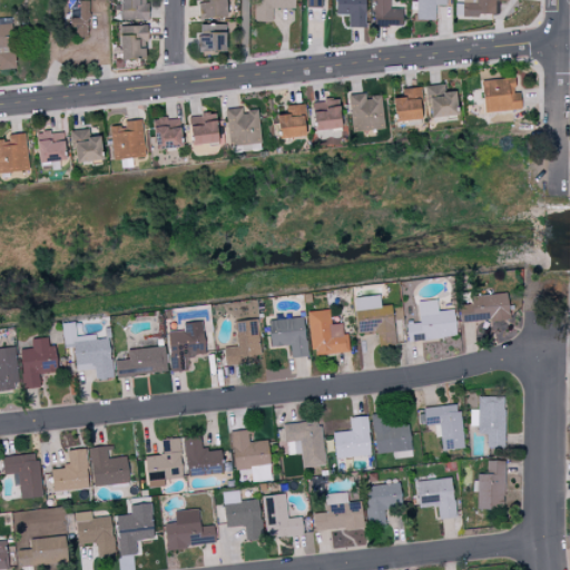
[(89,37),(89,0),(78,0),(79,15),(70,15),(70,29),(76,28),(76,37),(89,37)]
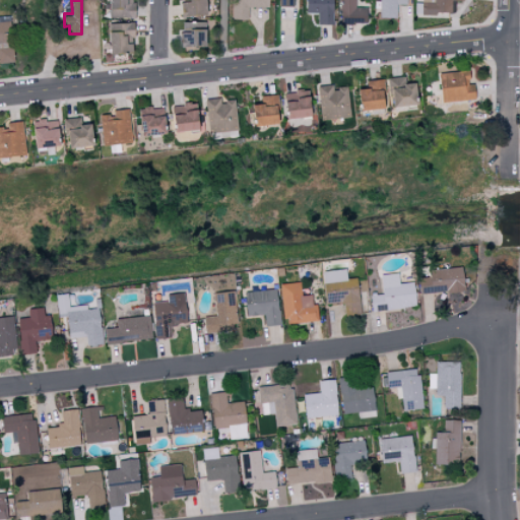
[(135,18),(135,0),(112,0),(112,17),(135,18)]
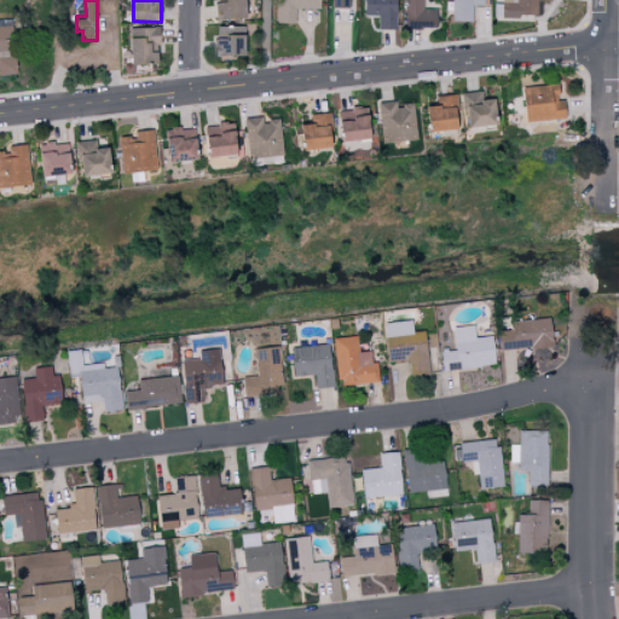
[(219,0),(220,19),(249,18),(247,0),(219,0)]
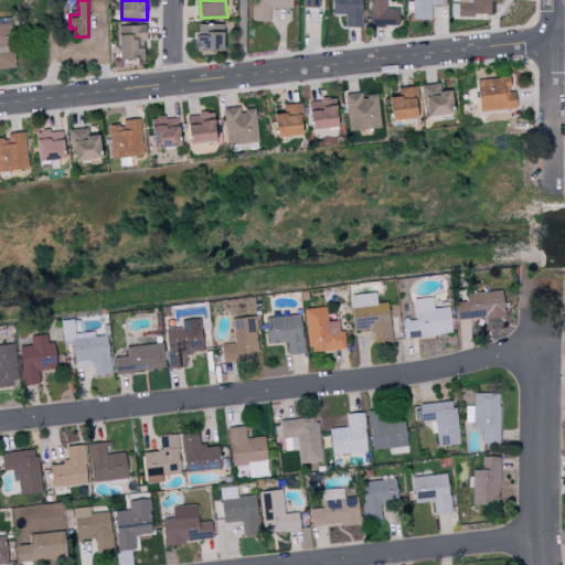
[(253,0),(254,21),(269,22),(270,8),(292,8),(292,0),(253,0)]
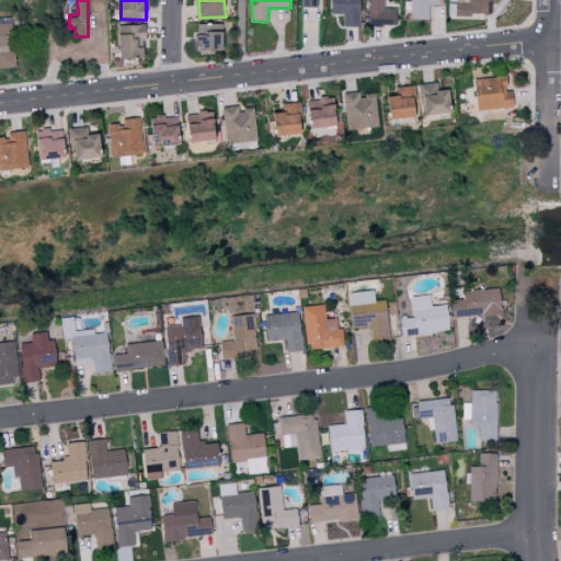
[(343,26),(362,26),(361,0),(331,0),(332,14),(343,14),(343,26)]
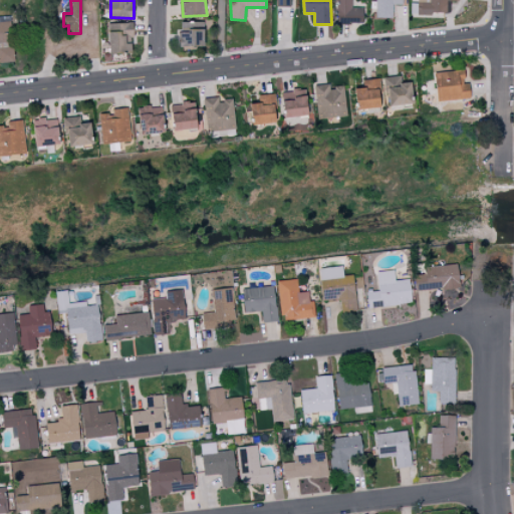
[(337,0),(337,23),(363,23),(363,7),(352,7),(351,0),(337,0)]
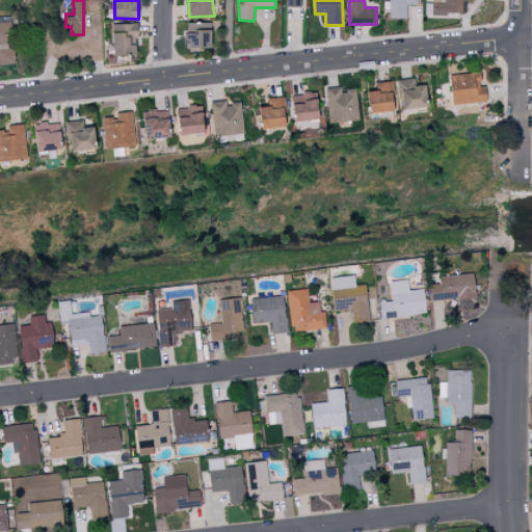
[(407,18),(407,4),(418,4),(418,0),(389,0),(389,18),(407,18)]
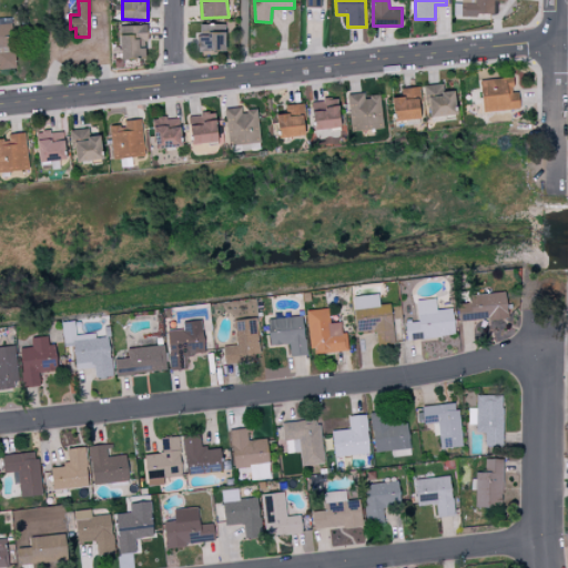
[(501,0),(508,0),(507,0),(462,0),(463,3),(454,3),(454,14),(495,14),(495,0),(501,0)]
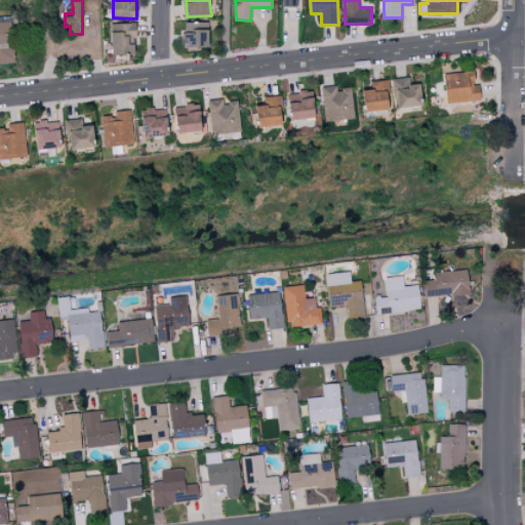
[(0,64),(14,63),(12,16),(0,16),(0,64)]
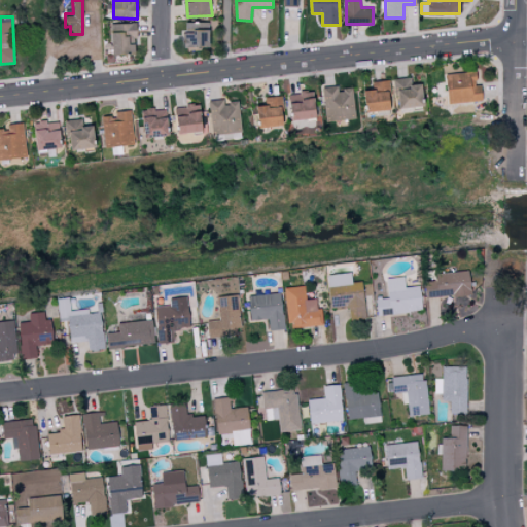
[(211,46),(211,22),(186,22),(186,47),(211,46)]
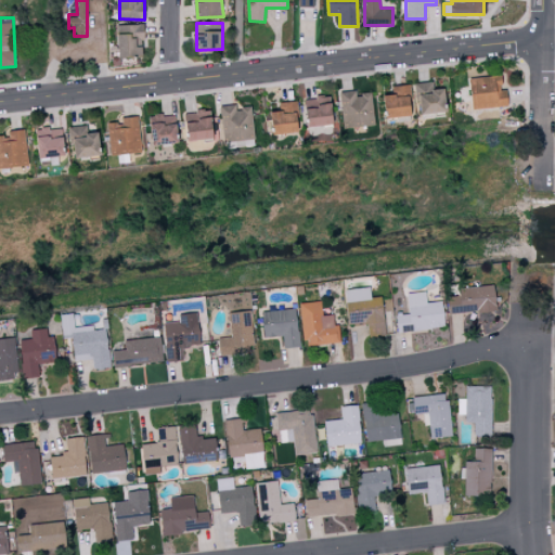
[(119,25),(119,57),(145,57),(144,24),(119,25)]
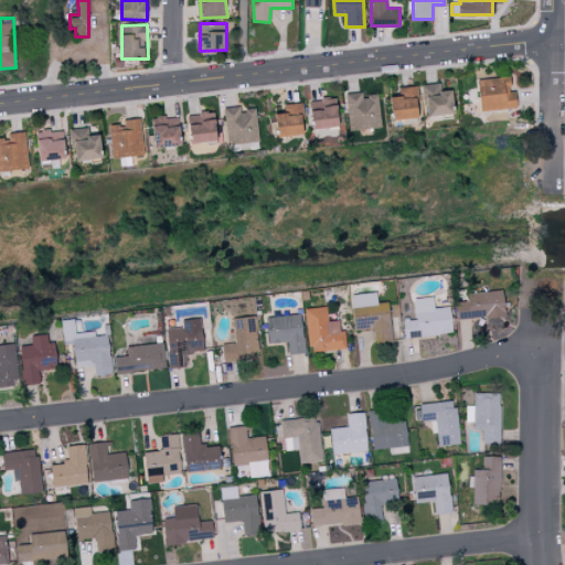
[(482,113),(518,107),(515,89),(513,91),(511,76),(478,81),(482,113)]
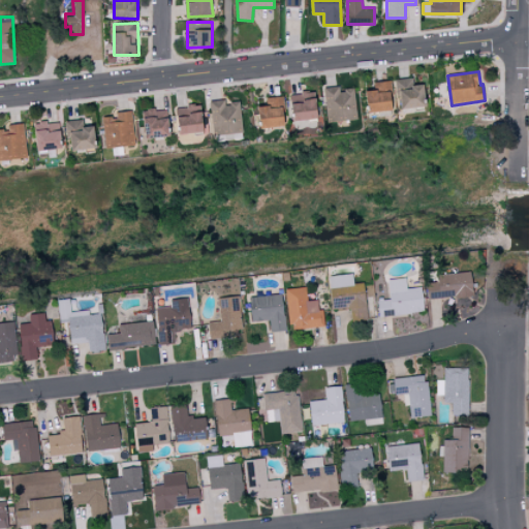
[(427,106),(425,85),(413,86),(412,79),(398,80),(400,109),(427,106)]
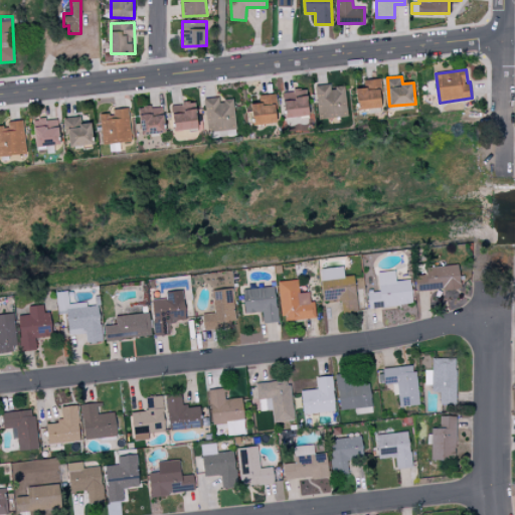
[(359,110),(384,108),(381,78),(363,80),(364,88),(357,89),(359,110)]
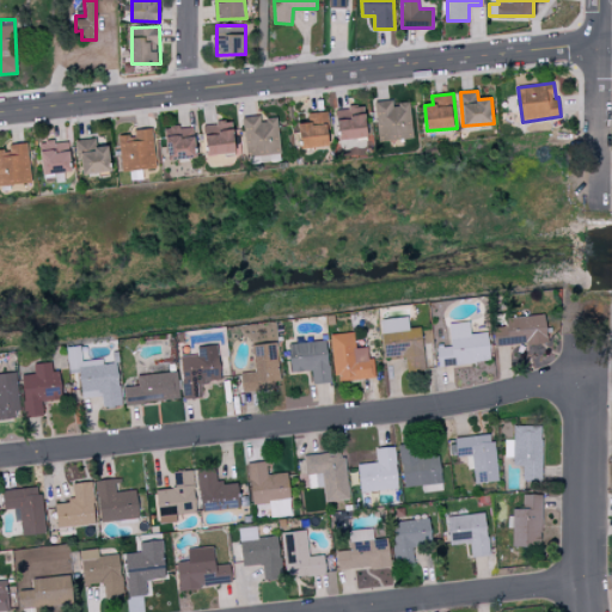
[(374,102),(380,142),(414,138),(410,102),(393,104),(392,99),(374,102)]
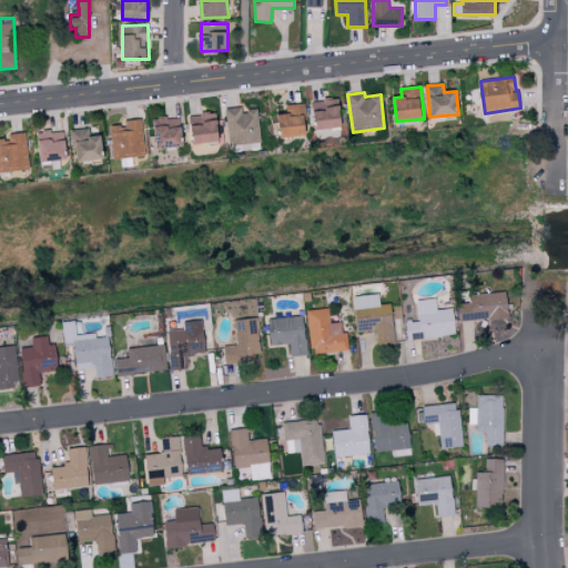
[(343,128),(342,99),(314,101),(315,129),(343,128)]
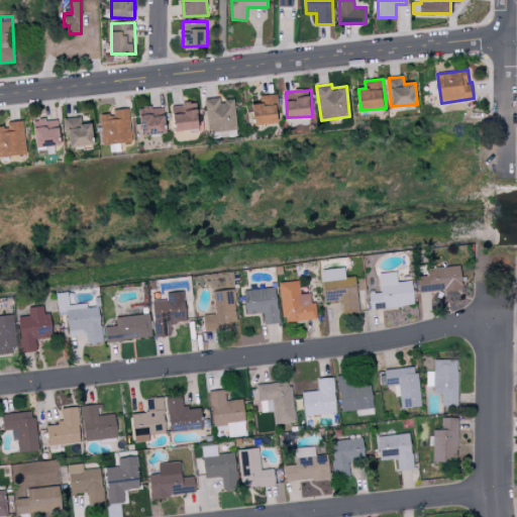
[(261,95),(261,104),(254,104),(255,125),(280,123),(278,95),(261,95)]
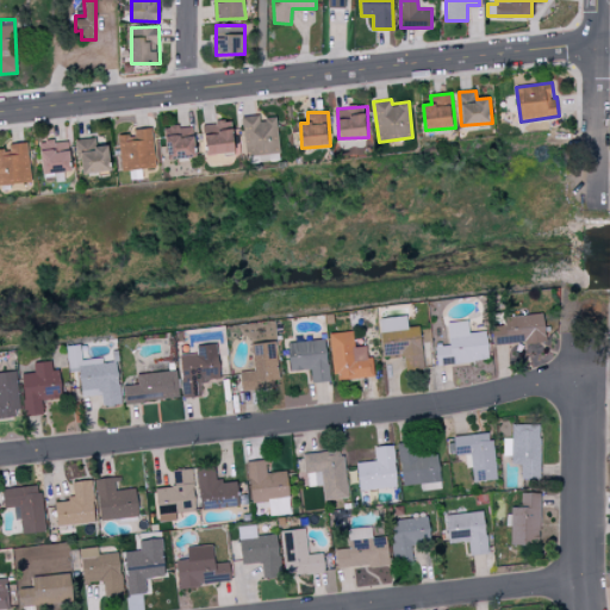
[(241,118),(246,157),(281,151),(275,117),(261,119),(260,114),(241,118)]
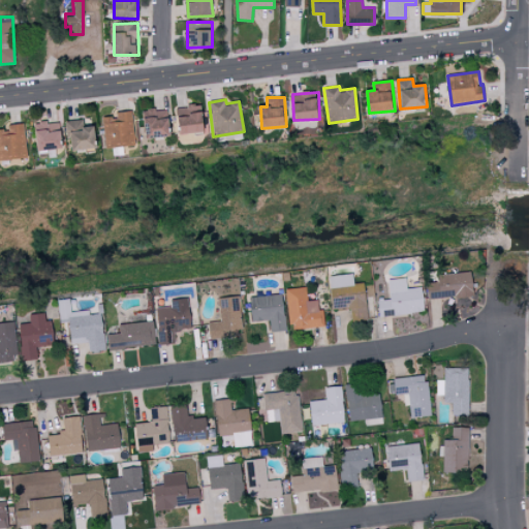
[(205,132),(204,105),(179,106),(179,133),(205,132)]
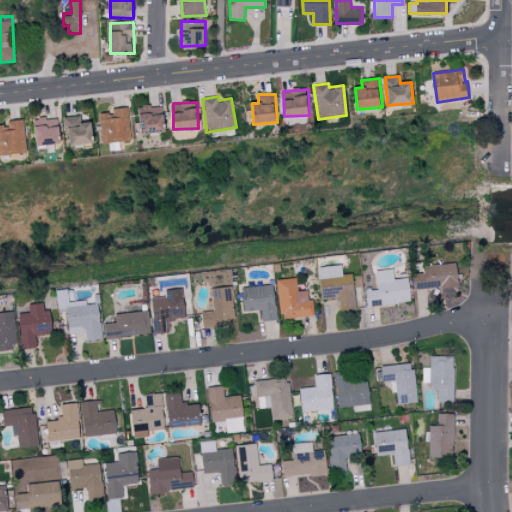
[(139,133),(164,132),(163,106),(138,107),(139,133)]
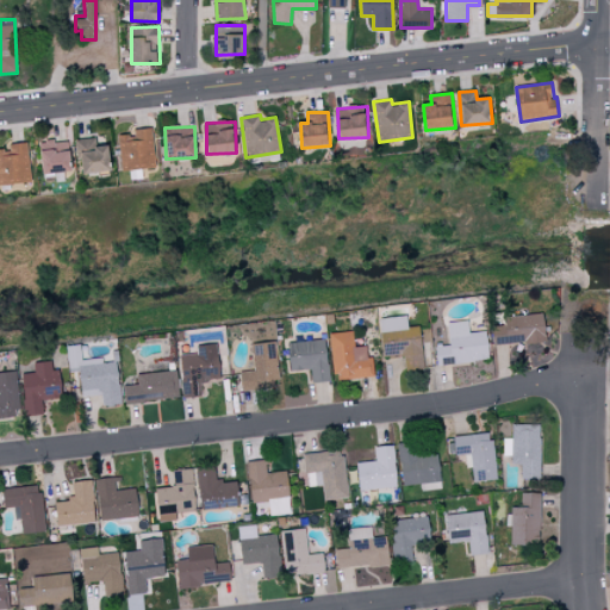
[(122,170),(155,168),(153,128),(134,130),(135,135),(119,136),(122,170)]
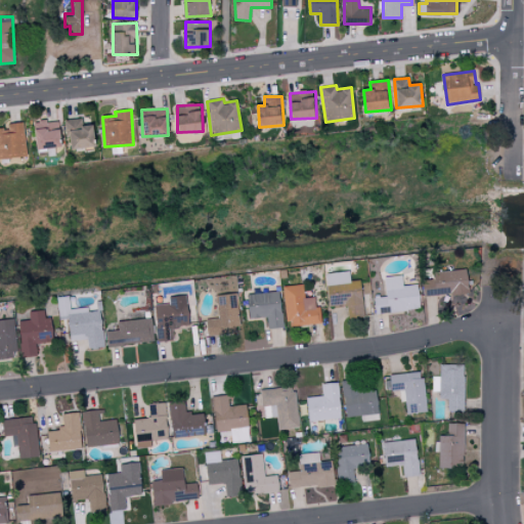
[(72,148),(96,147),(95,125),(83,125),(82,119),(66,120),(67,137),(72,137),(72,148)]
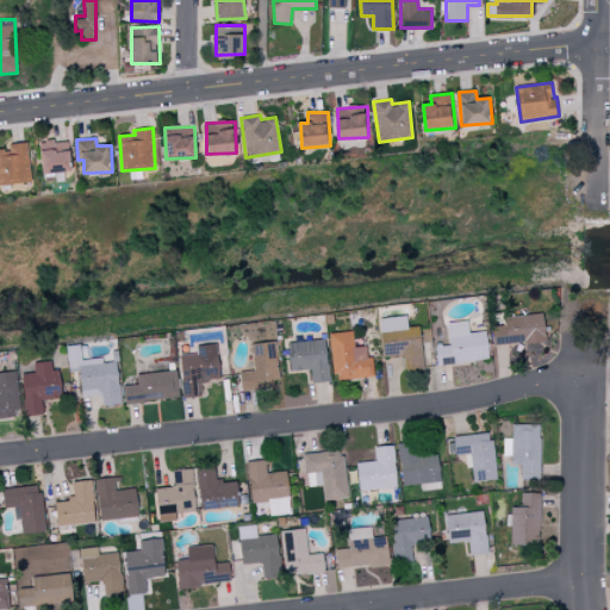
[(73,172),(69,139),(41,143),(44,174),(73,172)]
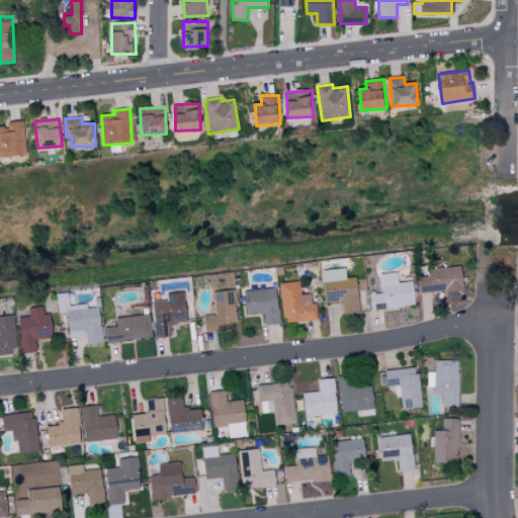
[(0,156),(25,155),(24,121),(8,121),(8,126),(0,126),(0,156)]
